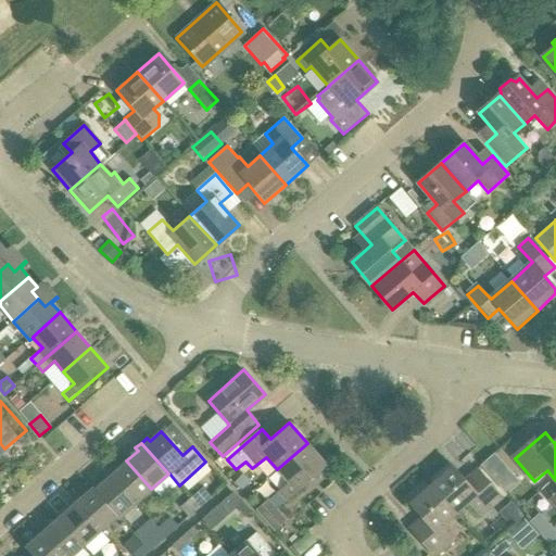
[(307,443),(277,469),(289,482),(279,492),(287,501),(326,465),(307,443)]
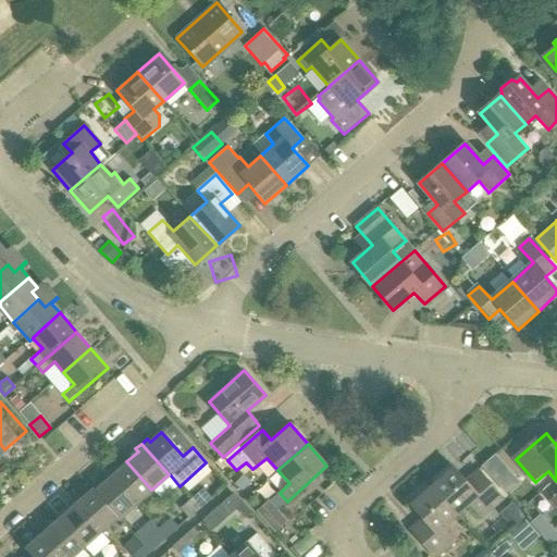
[(136,504),(151,490),(126,461),(116,470),(114,467),(108,472),(136,504)]
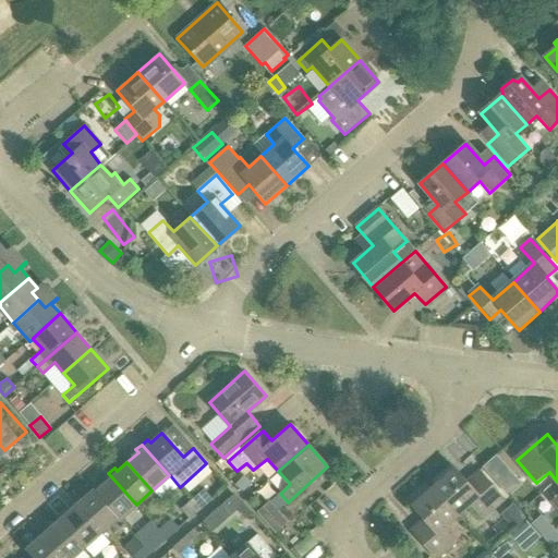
[(434,487),(460,517),(472,506),(485,520),(506,500),(483,475),(471,486),(456,469),(434,487)]
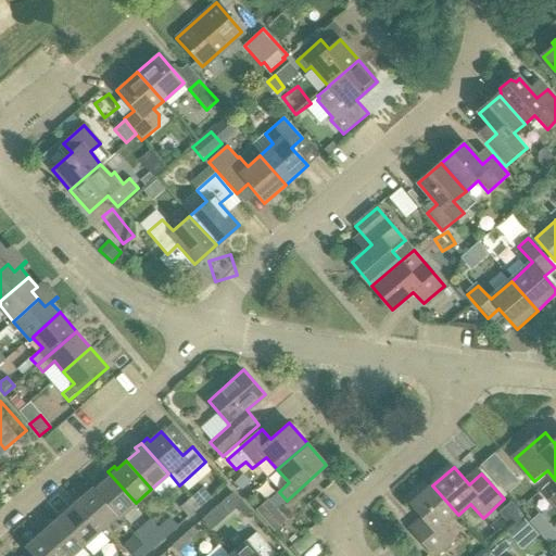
[(508,469),(494,481),(506,494),(520,482),(508,469)]
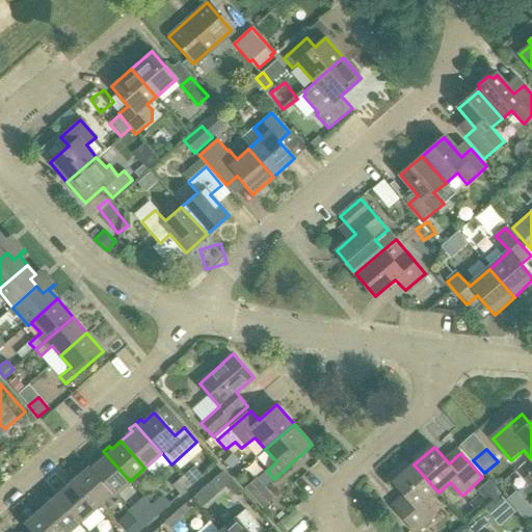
[(113,496),(130,481),(103,451),(98,456),(100,459),(89,469),(111,494),(113,496)]
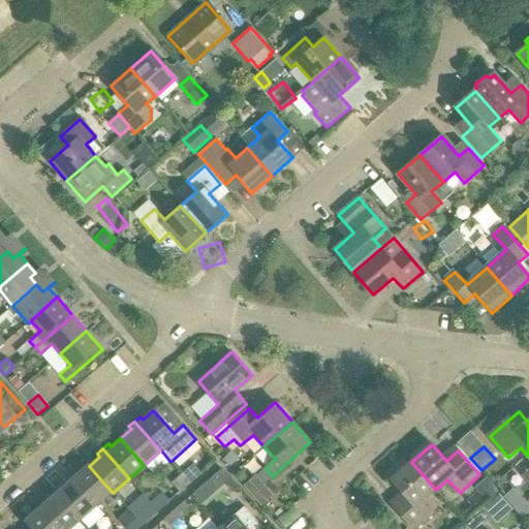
[(424,500),(436,490),(411,462),(391,480),(405,497),(394,507),(412,528),(416,528),(435,514),(424,500)]
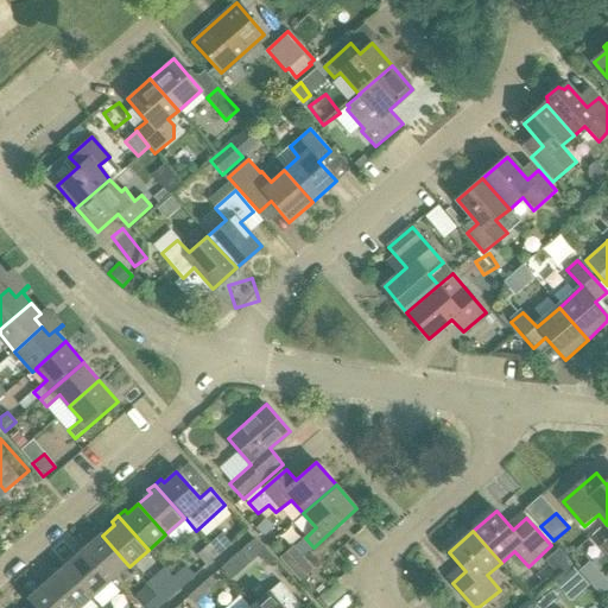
[(108,581),(127,564),(102,536),(101,534),(82,551),(108,581)]
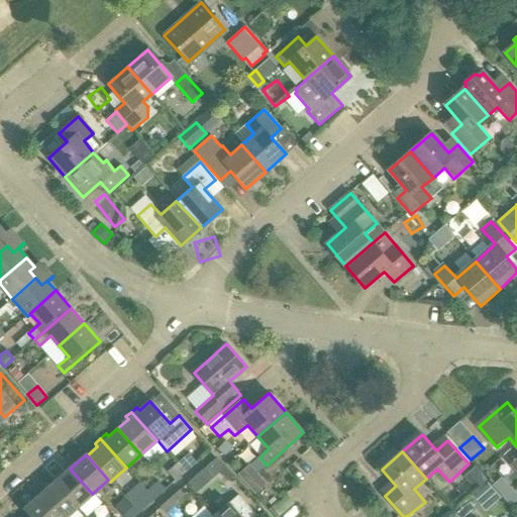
[(177,463),(185,473),(196,462),(188,454),(178,463),(177,463)]
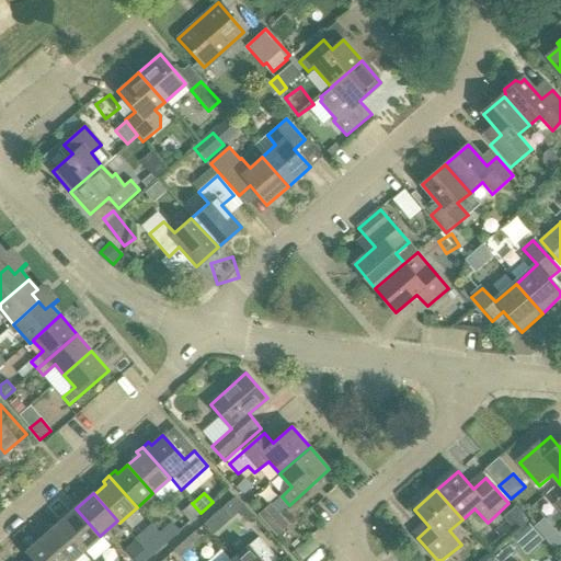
[(235,496),(219,511),(229,522),(244,508),(235,496)]
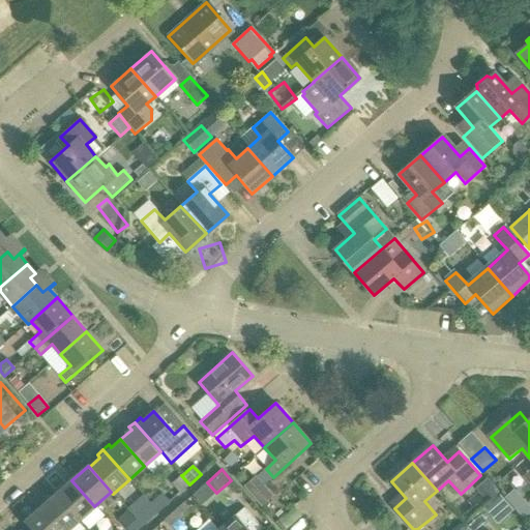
[(181,475),(182,475),(179,472),(172,478),(171,476),(168,479),(172,483),(167,488),(174,496),(178,492),(179,494),(189,484),(181,475)]
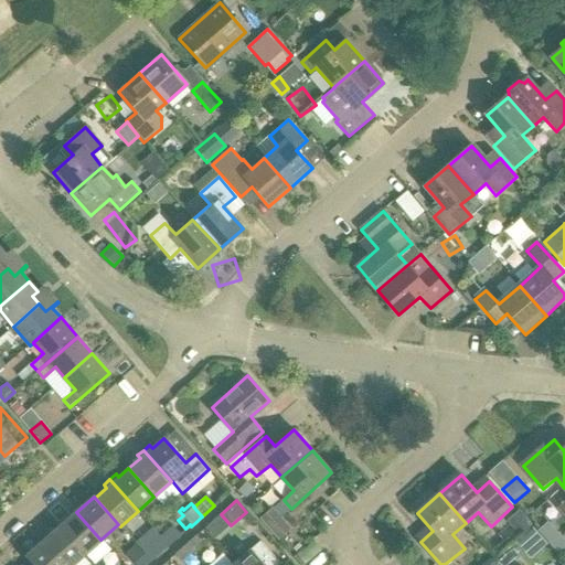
[(278,541),(291,529),(272,507),(258,519),(278,541)]
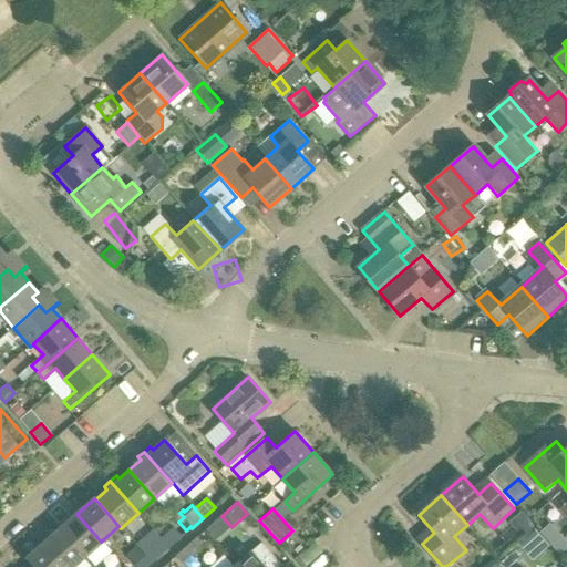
[(84,556),(101,542),(76,514),(60,528),(84,556)]
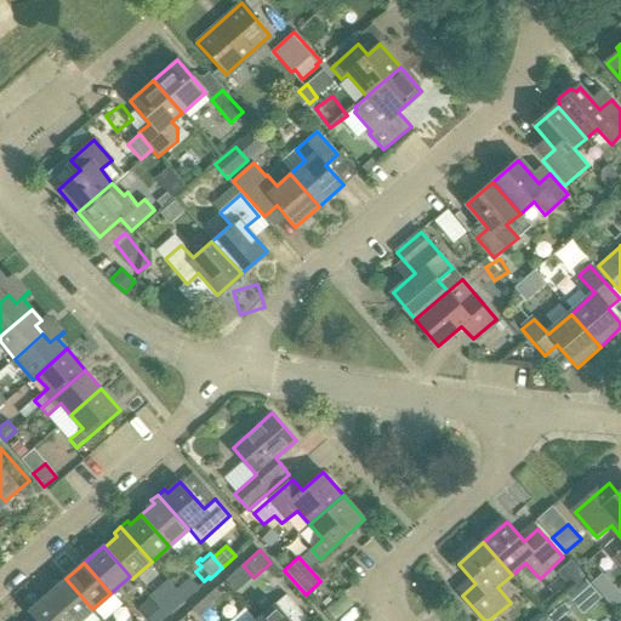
[(591,611),(609,596),(592,576),(574,592),(591,611)]
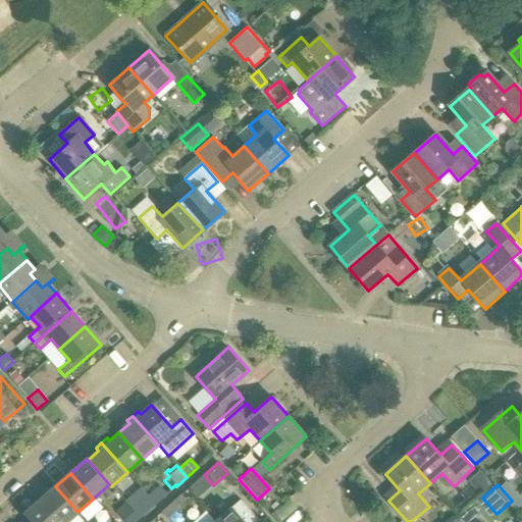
[(40,501),(58,521),(66,521),(77,512),(55,486),(40,501)]
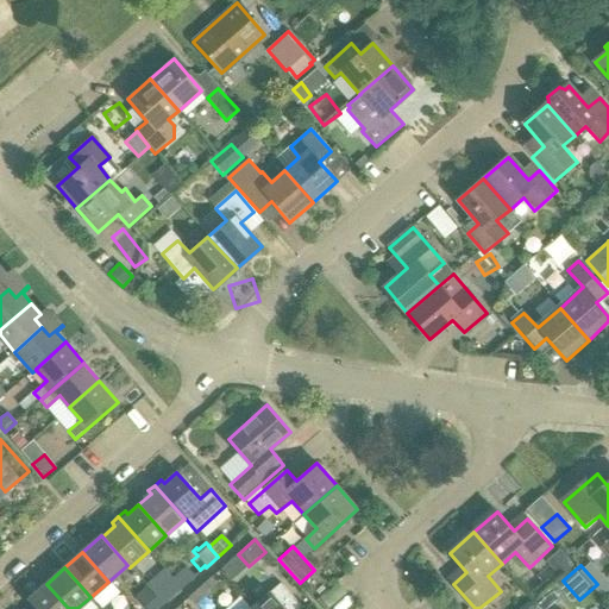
[(173,578),(181,589),(189,582),(181,571),(173,578)]
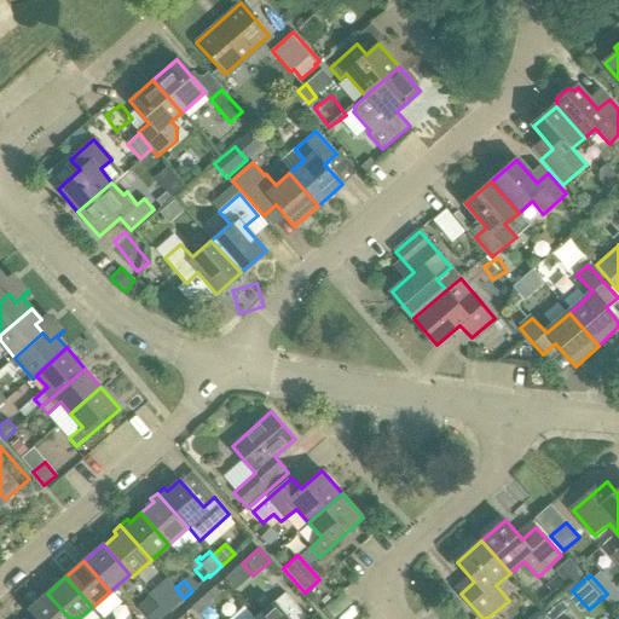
[(202,596),(210,606),(223,595),(214,586),(202,596)]
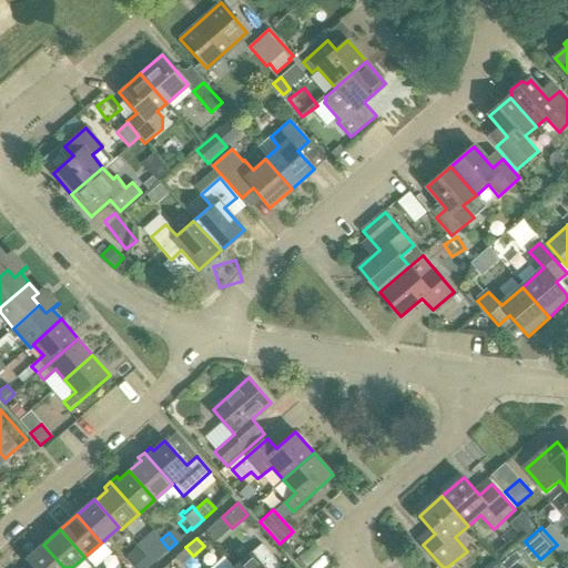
[(159,558),(169,549),(161,539),(150,548),(159,558)]
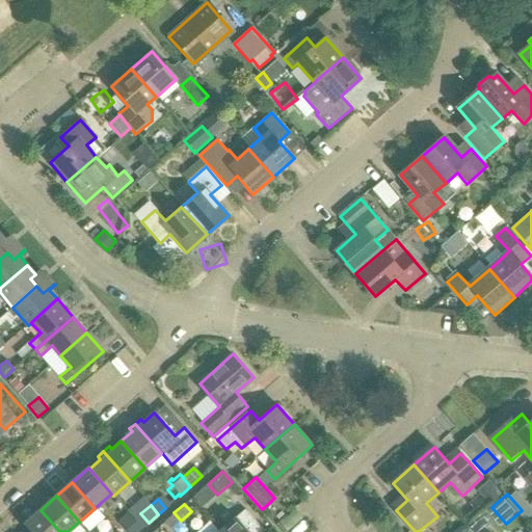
[(531,509),(528,505),(519,514),(526,522),(531,515),(531,509)]
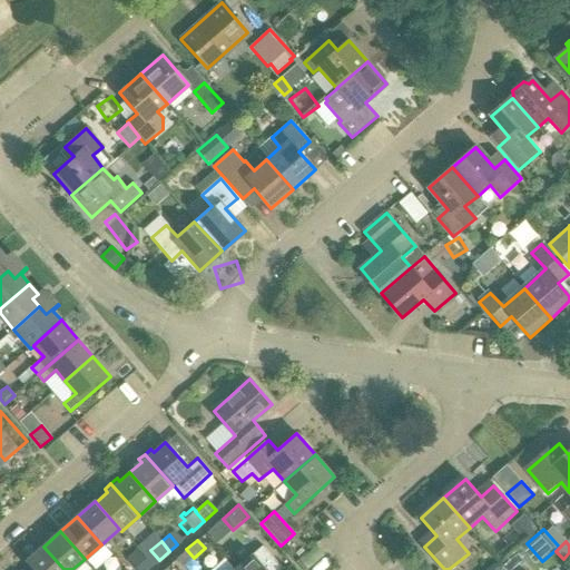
[(64,569),(43,547),(26,562),(31,569),(64,569)]
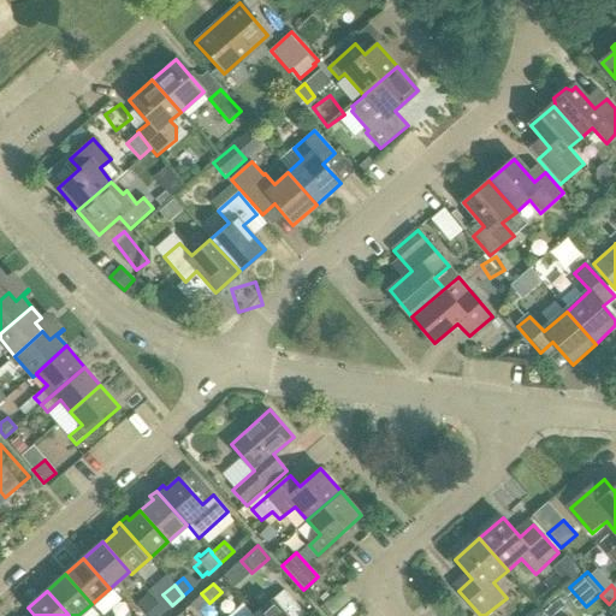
[(197,612),(209,603),(201,593),(190,604),(197,612)]
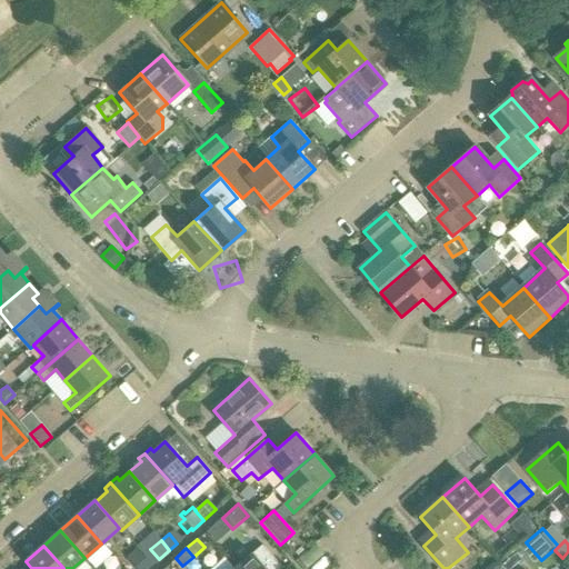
[(233,568),(265,568),(251,553),(233,568)]
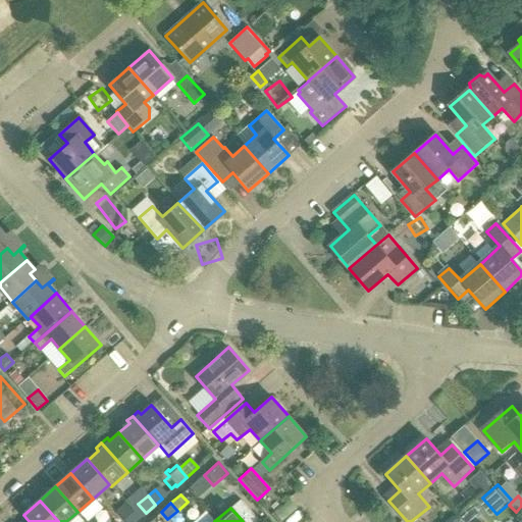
[(125,521),(136,521),(141,519),(134,511),(123,519),(125,521)]
